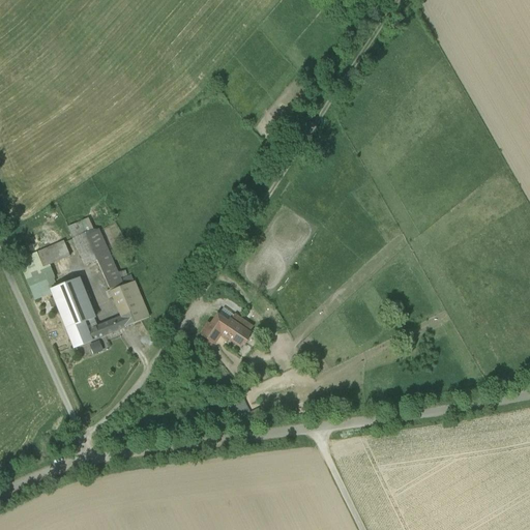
[(260,136),(268,128),(262,122),(254,129),(260,136)]
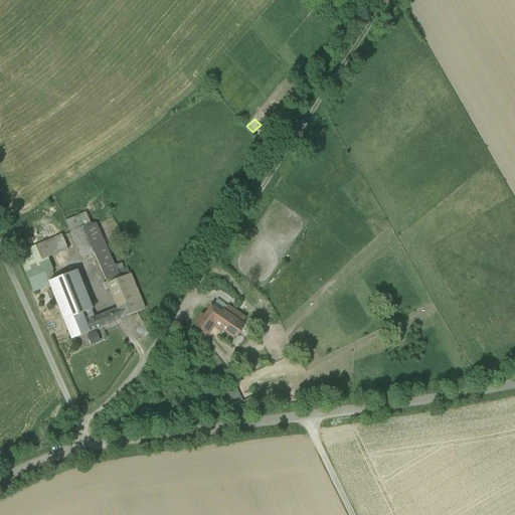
[(117,309),(122,318),(145,309),(127,269),(117,273),(97,224),(90,223),(86,213),(65,222),(82,259),(94,253),(117,309)]
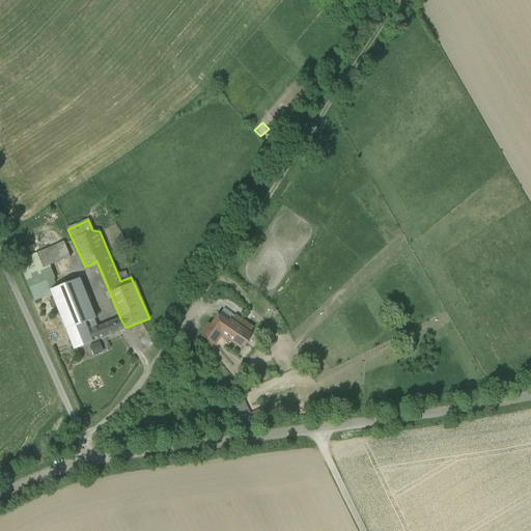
[(62,243),(34,254),(42,270),(49,266),(70,257),(62,243)]
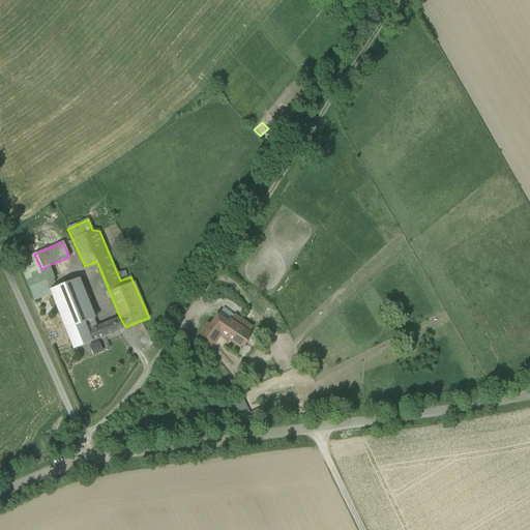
[(47,281),(41,269),(34,254),(19,261),(29,288),(47,281)]
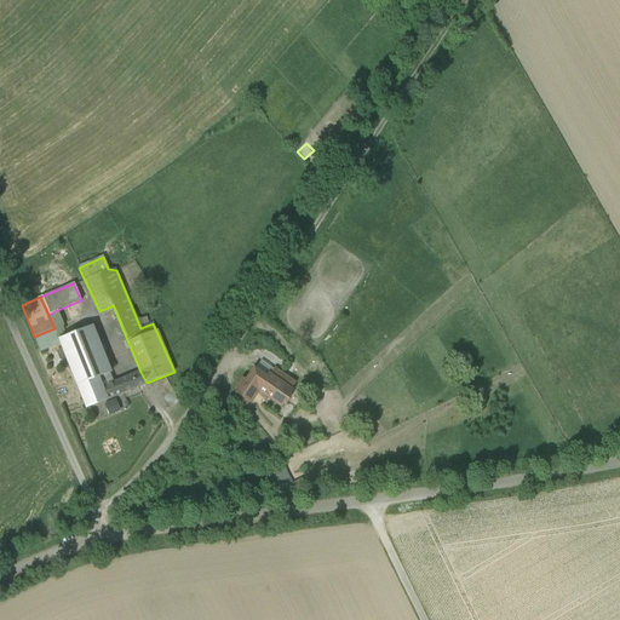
[(55,328),(56,328),(63,325),(57,310),(49,315),(55,328)]
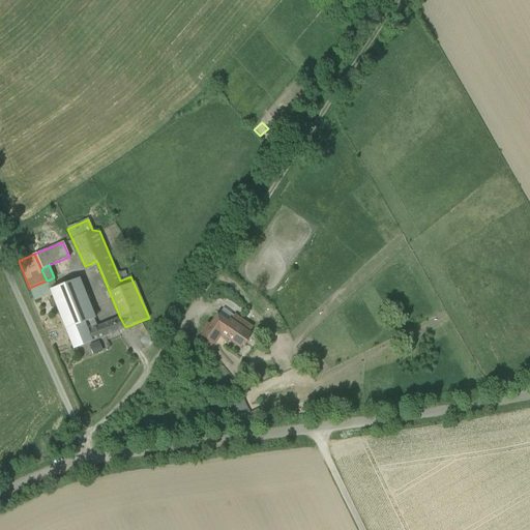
[(48,281),(47,281),(29,288),(34,300),(52,294),(51,291),(48,281)]
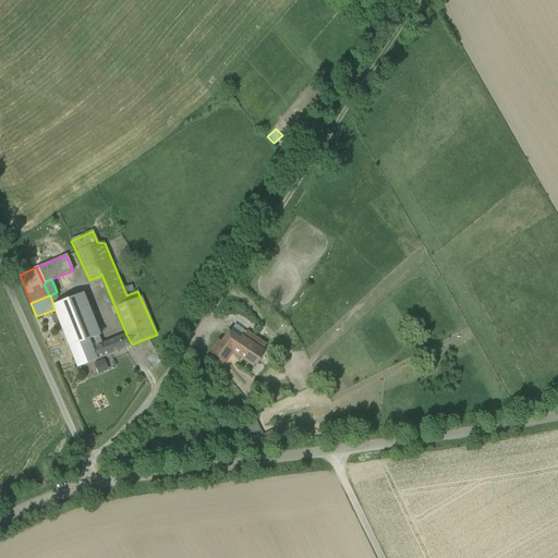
[(55,310),(71,347),(87,340),(89,346),(100,340),(82,295),(53,306),(55,310)]
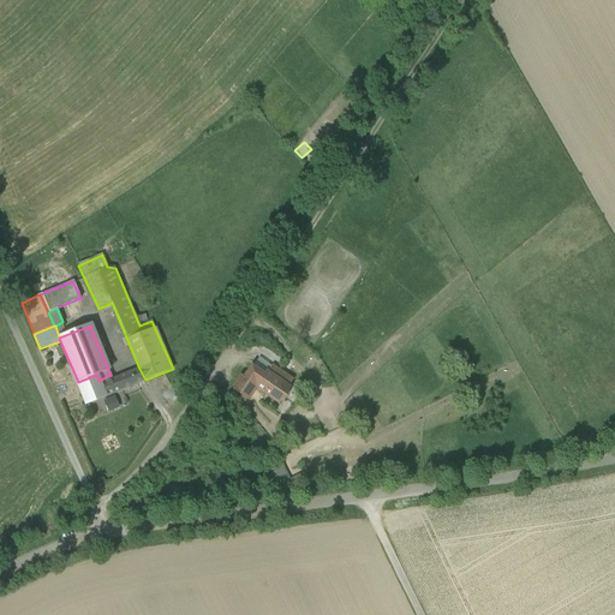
[(258,358),(252,368),(264,375),(267,372),(272,366),(258,358)]
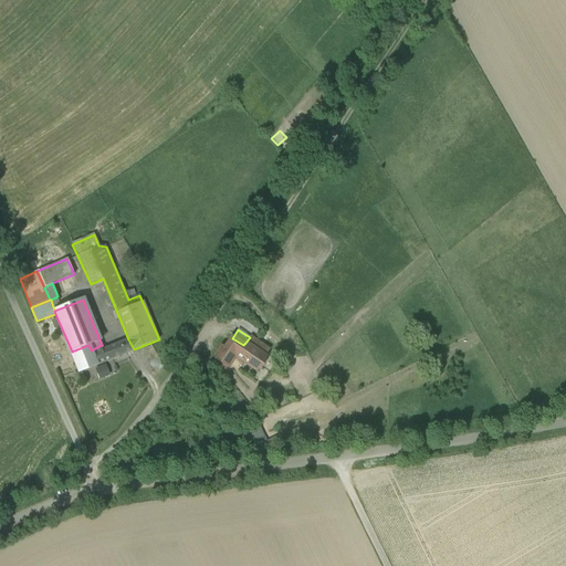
[(250,337),(245,343),(264,356),(269,349),(250,337)]
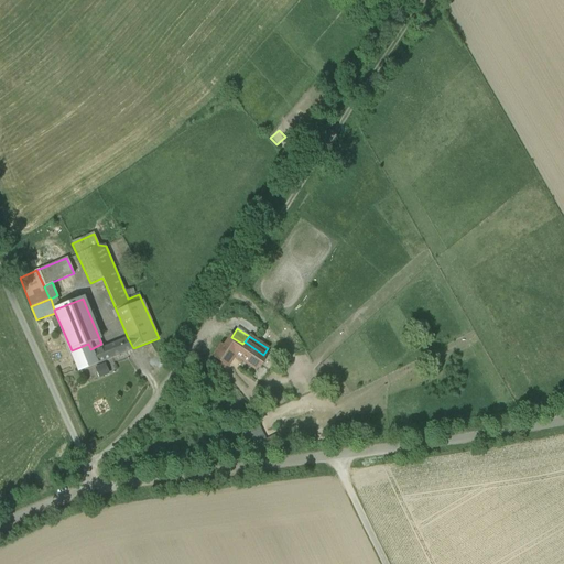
[(235,355),(256,369),(259,366),(260,367),(264,361),(262,360),(266,356),(263,355),(245,342),(242,344),(231,337),(224,347),(235,355)]
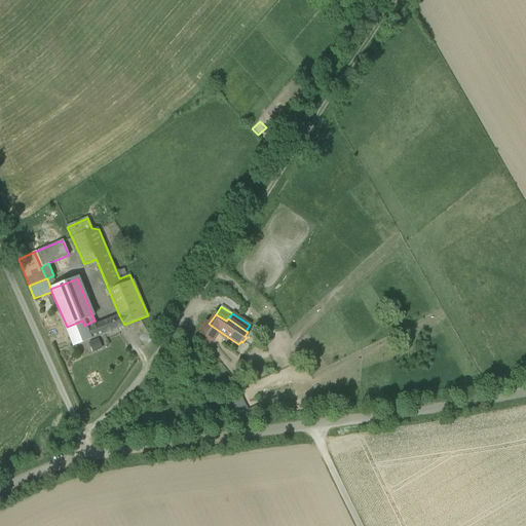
[(119,315),(113,318),(117,328),(124,325),(119,315)]
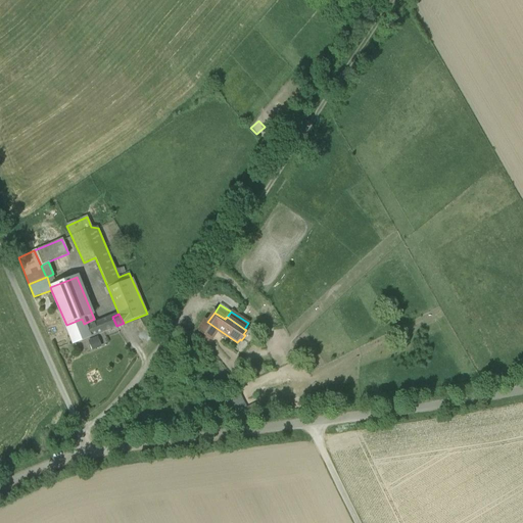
[(90,337),(116,326),(112,317),(86,327),(90,337)]
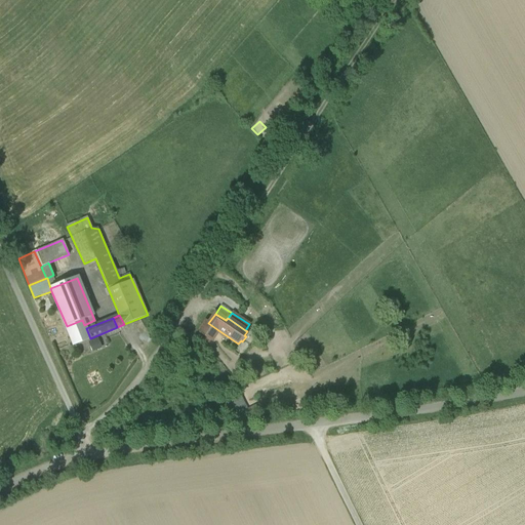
[(82,320),(67,326),(74,346),(90,338),(86,328),(84,325),(82,320)]
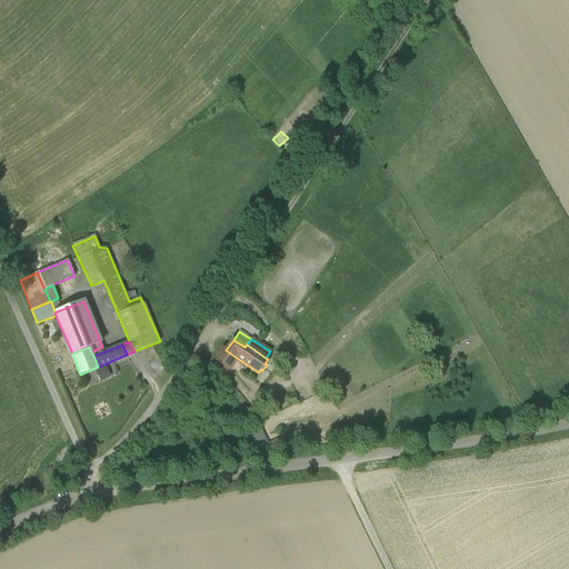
[(217,360),(228,368),(229,369),(237,358),(226,350),(223,349),(216,360),(217,360)]
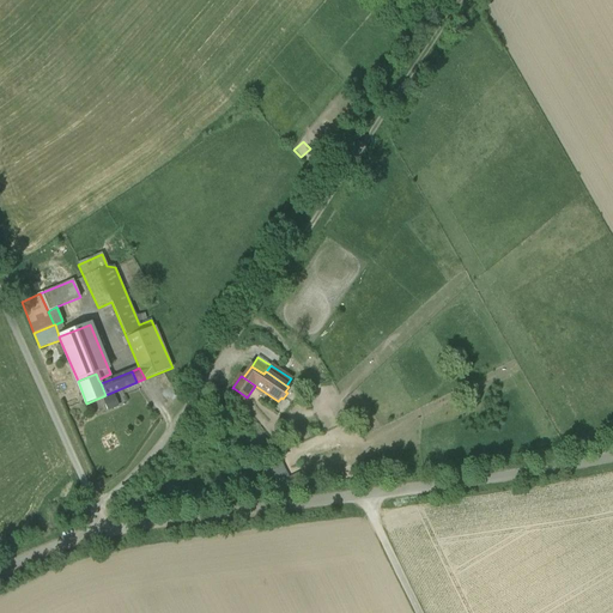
[(246,396),(234,388),(229,395),(241,404),(246,396)]
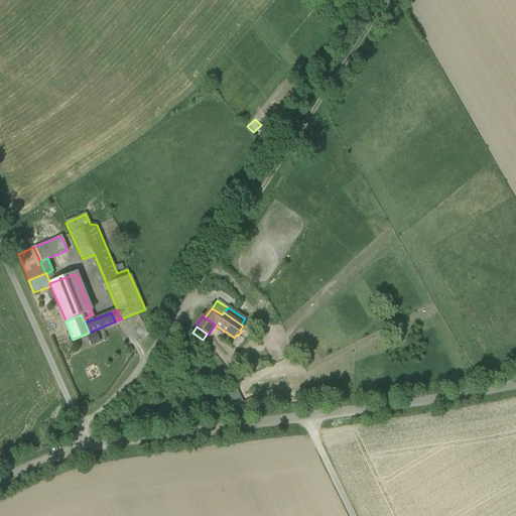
[(95,334),(88,336),(91,344),(97,341),(95,334)]
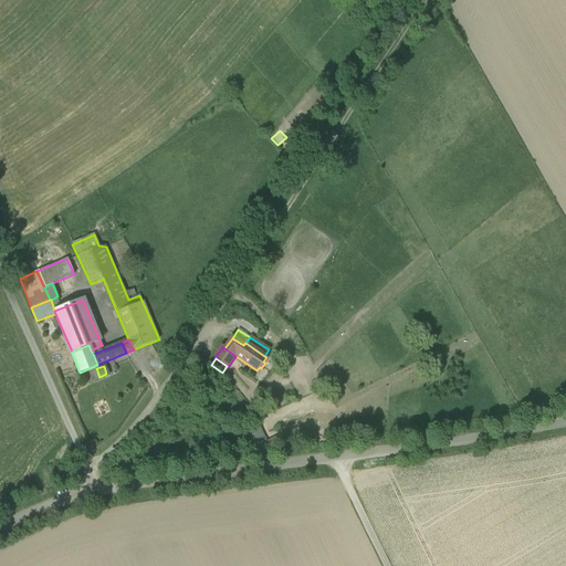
[(355,420),(346,425),(354,439),(363,435),(355,420)]
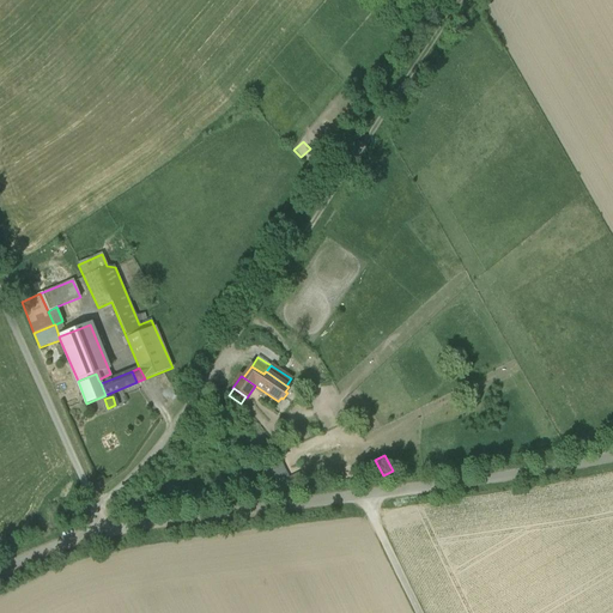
[(259,475),(266,490),(290,478),(287,472),(283,463),(259,475)]
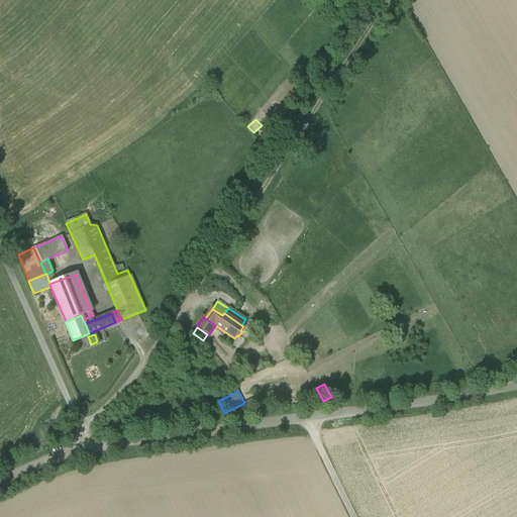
[(248,395),(242,398),(244,403),(245,406),(252,403),(248,395)]
